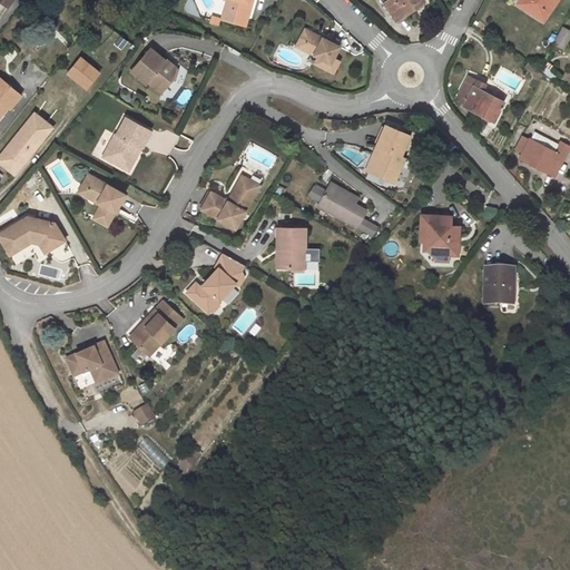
[(227,0),(228,0),(226,9),(244,13),(247,2),(249,3),(249,0),(227,0)]
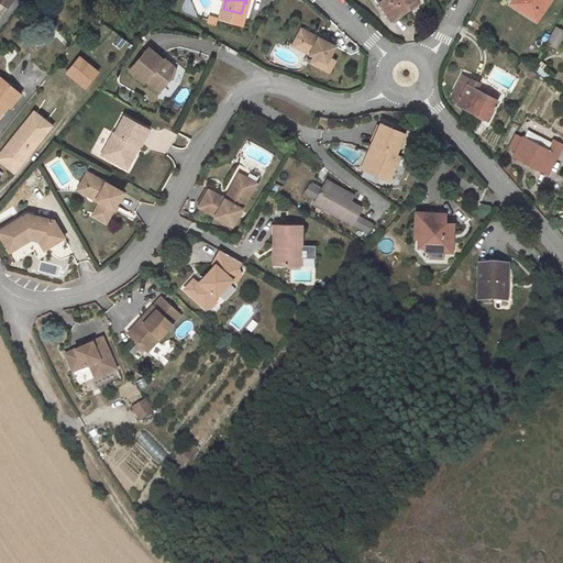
[(250,0),(246,0),(246,3),(244,2),(241,13),(246,15),(250,0)]
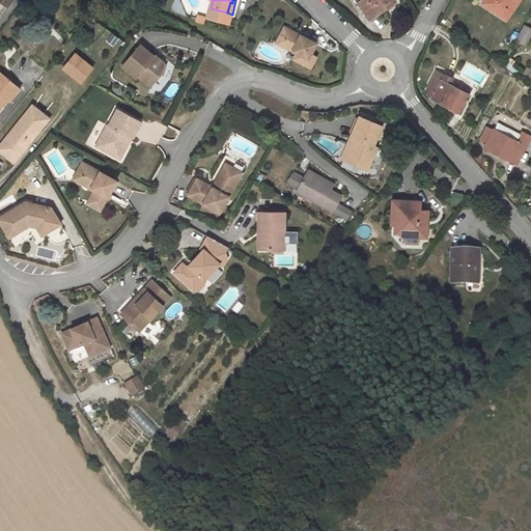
[(353,0),(368,22),(393,5),(390,0),(353,0)]
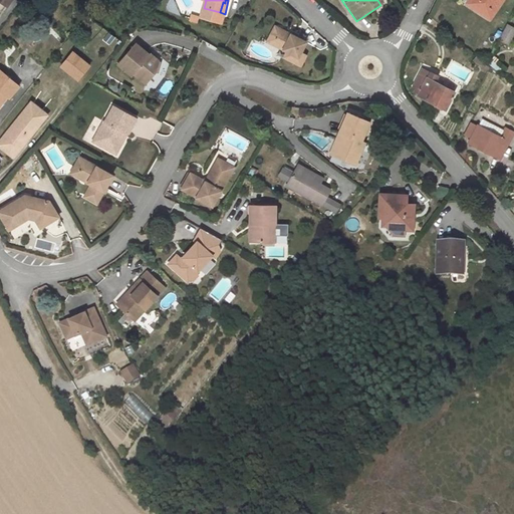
[(502,1),(500,0),(475,0),(474,3),(468,0),(462,10),(488,25),(502,1)]
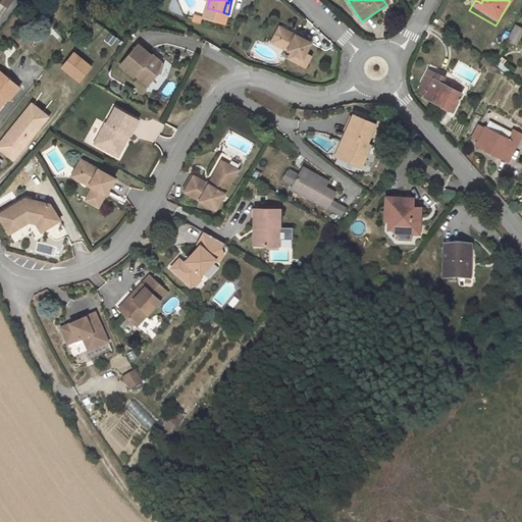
[(192,15),(191,22),(200,24),(201,16),(192,15)]
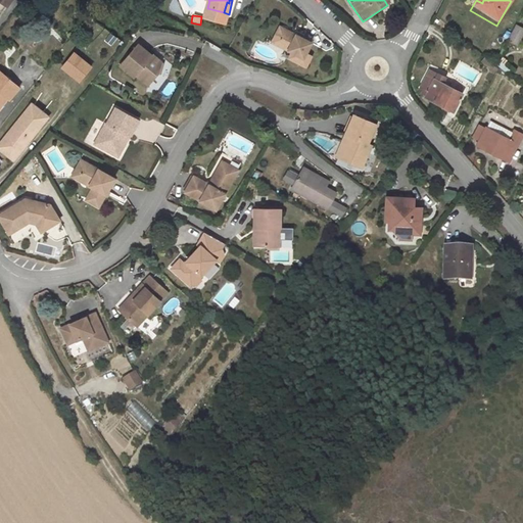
[(285,30),(281,27),(273,42),(289,51),(291,46),(279,40),(285,30)]
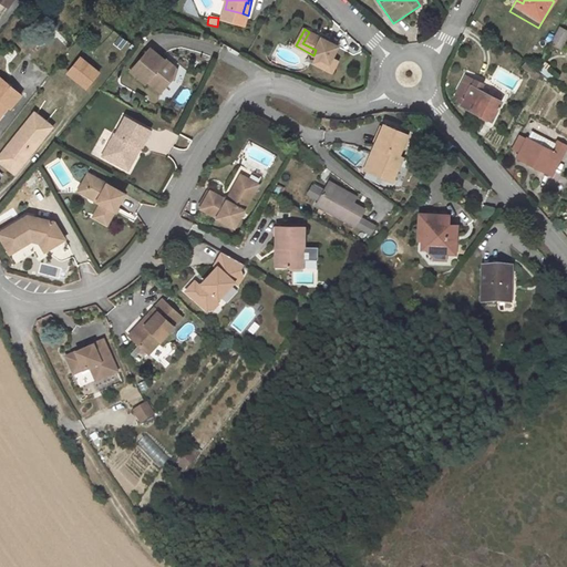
[(566,39),(566,31),(559,29),(552,45),(562,50),(566,39)]
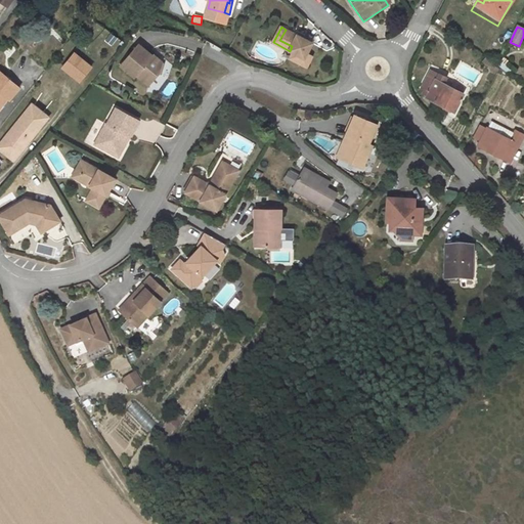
[(313,43),(286,30),(279,40),(292,46),(290,51),(294,52),(290,58),(307,68),(312,57),(307,54),(313,43)]
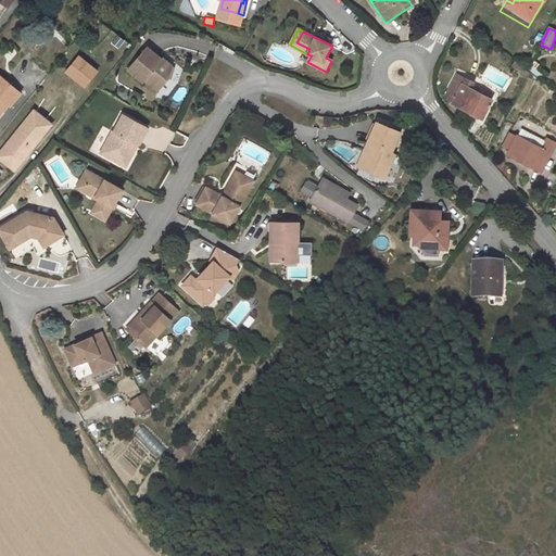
[(161,59),(147,47),(128,70),(142,81),(144,79),(158,90),(168,78),(172,65),(162,58),(161,59)]
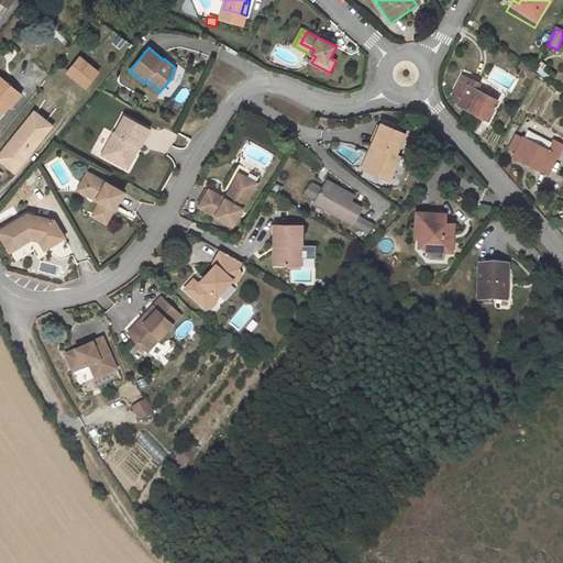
[(65,74),(86,89),(100,70),(79,55),(65,74)]
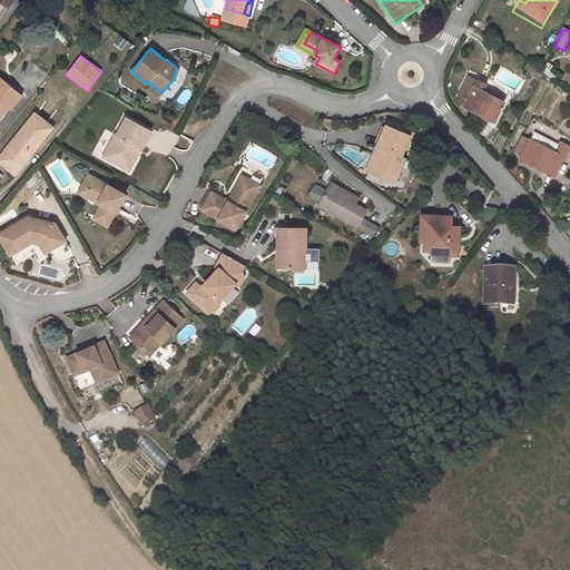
[(10,108),(22,94),(1,75),(0,76),(0,116),(8,107),(10,108)]
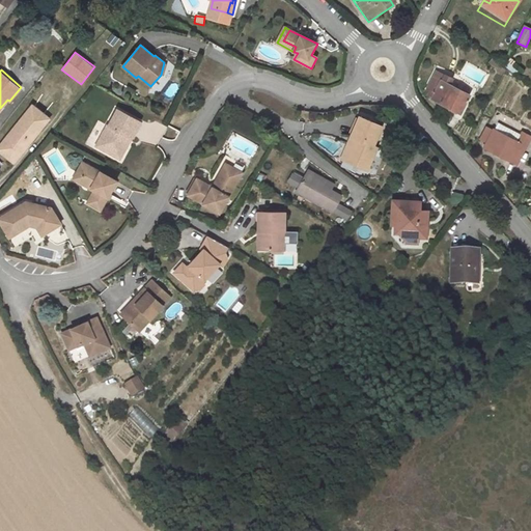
[(446,83),(439,79),(436,84),(443,88),(446,83)]
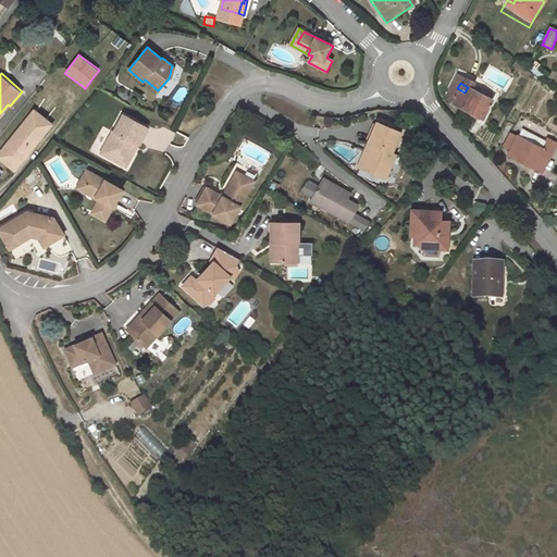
[(177,87),(172,100),(180,103),(185,90),(177,87)]
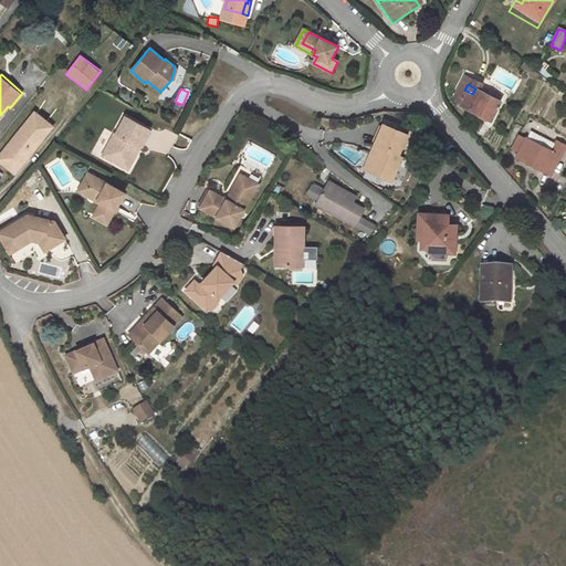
[(485,94),(475,88),(472,94),(464,90),(457,105),(464,109),(462,115),(490,129),(499,113),(481,103),(485,94)]
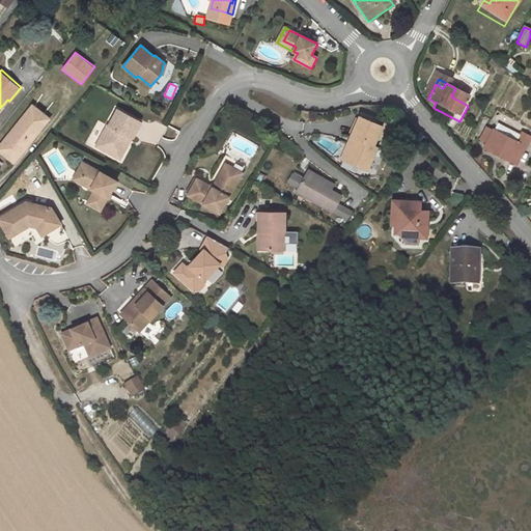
[(15,130),(33,106),(31,104),(8,134),(10,136),(17,131),(15,130)]
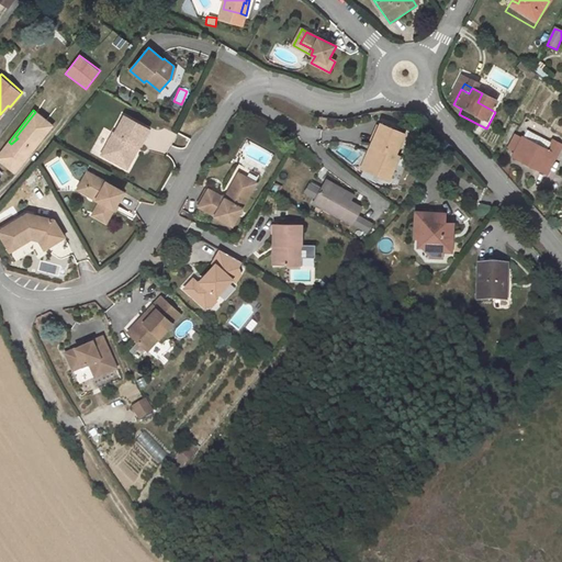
[(52,123),(35,112),(15,137),(18,138),(11,144),(9,142),(1,152),(19,167),(27,156),(25,154),(29,148),(31,149),(52,123)]
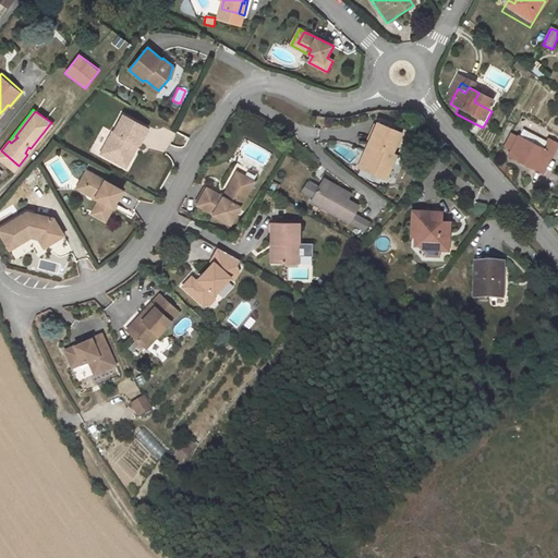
[(147,129),(123,116),(113,133),(112,132),(100,155),(110,160),(114,158),(124,162),(132,148),(130,147),(132,144),(137,147),(147,129)]
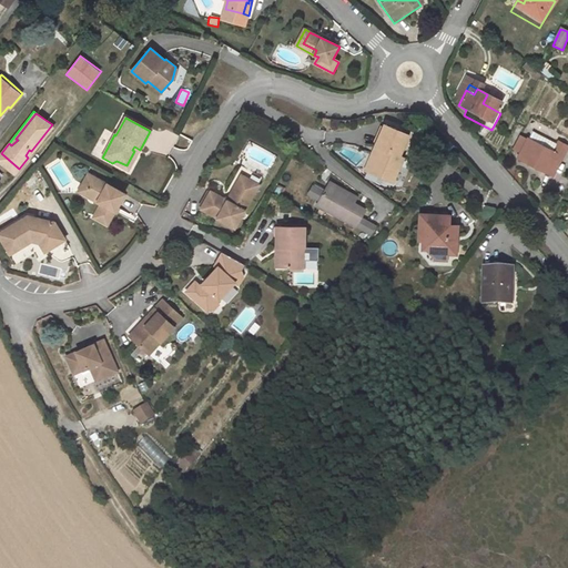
[(54,127),(52,124),(31,151),(29,150),(26,155),(28,158),(29,159),(54,127)]
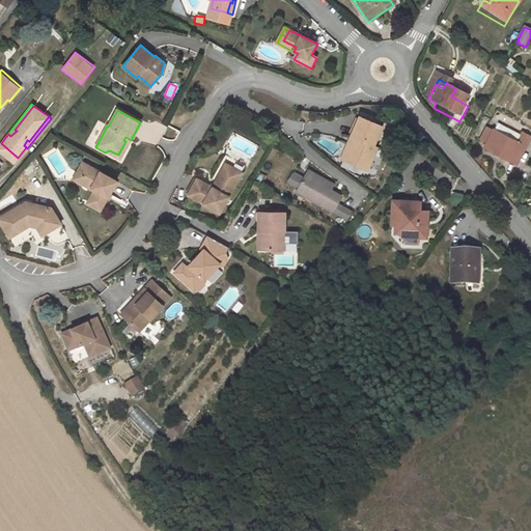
[(382,128),(360,118),(351,138),(354,140),(345,158),(357,163),(356,166),(366,171),(376,149),(373,147),(382,128)]
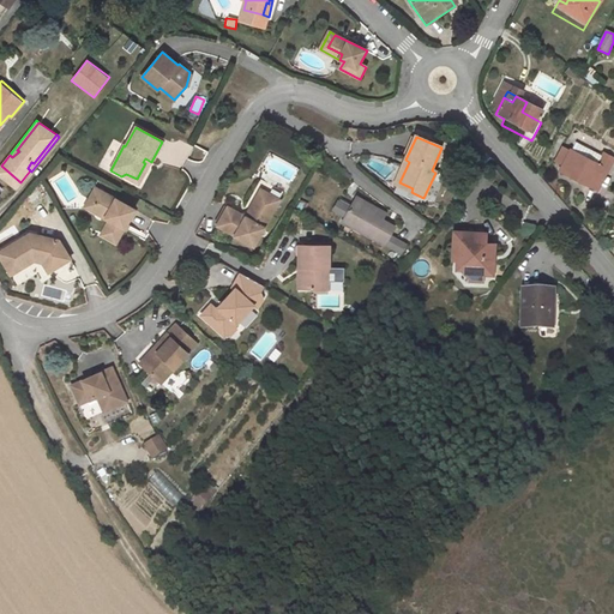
[(151,162),(145,158),(143,162),(145,163),(137,179),(126,174),(121,176),(138,185),(151,162)]
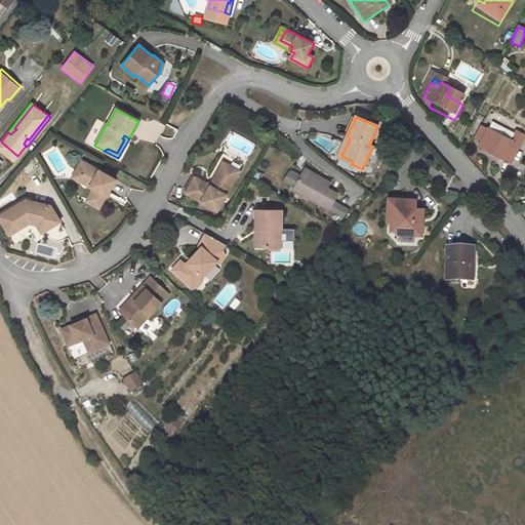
[(350,138),(347,136),(337,158),(352,164),(353,161),(341,156),(350,138)]
